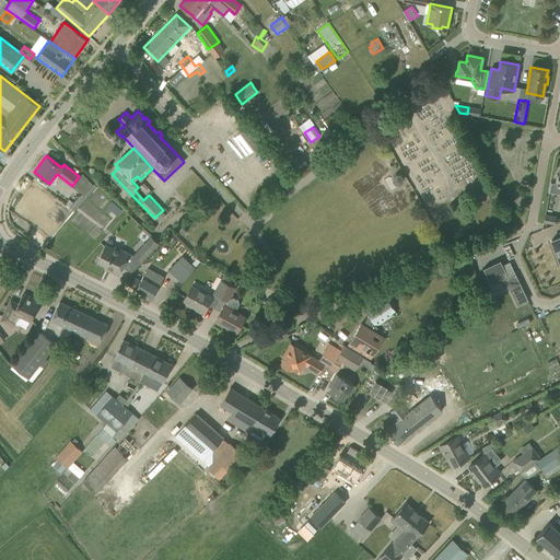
[(43,202),(49,208),(55,200),(37,186),(30,196),(27,194),(16,208),(37,223),(44,216),(37,210),(43,202)]
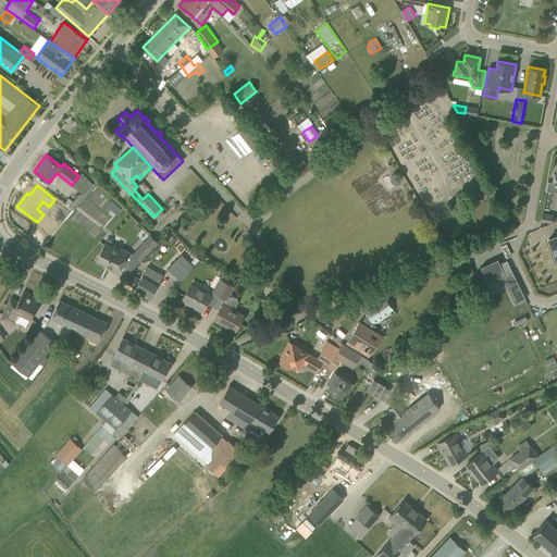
[(541,221),(551,222),(552,223),(553,215),(542,213),(541,221)]
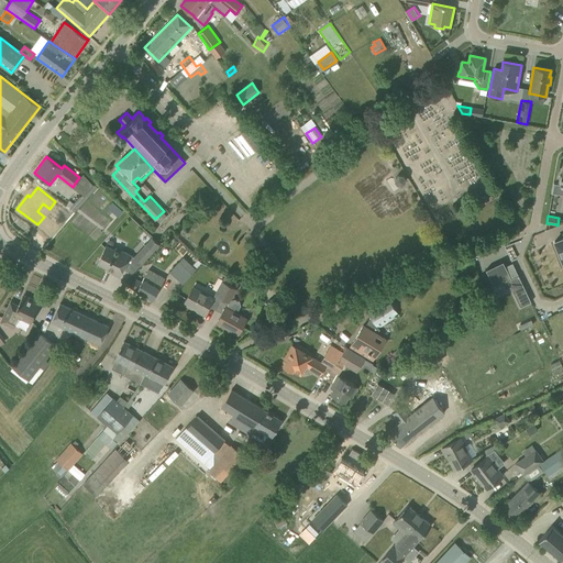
[(133,257),(141,264),(159,244),(152,236),(133,257)]
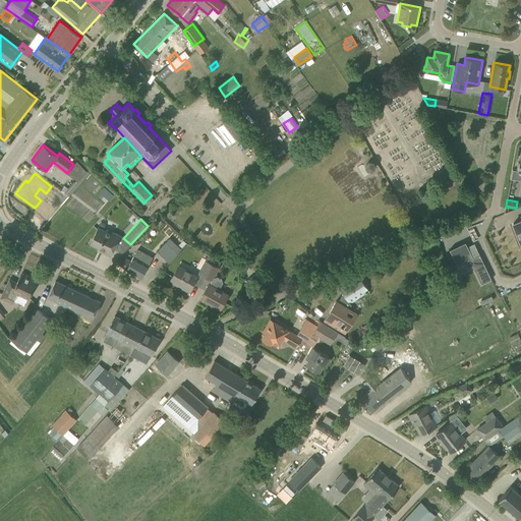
[(102,251),(111,256),(121,235),(107,228),(106,230),(99,227),(90,243),(103,249),(102,251)]
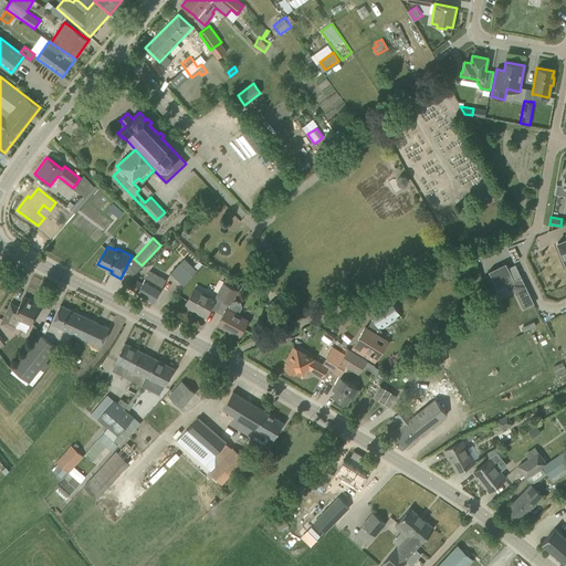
[(170,273),(184,285),(192,275),(179,263),(170,273)]
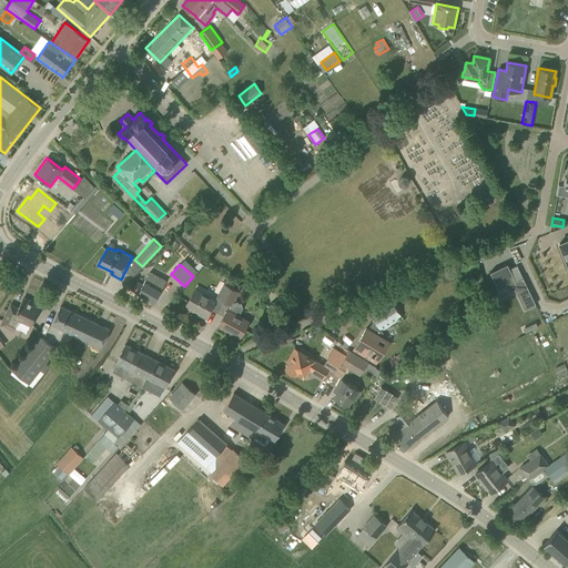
[(516,281),(507,264),(490,272),(498,290),(507,285),(510,292),(515,290),(525,310),(536,305),(523,277),(516,281)]
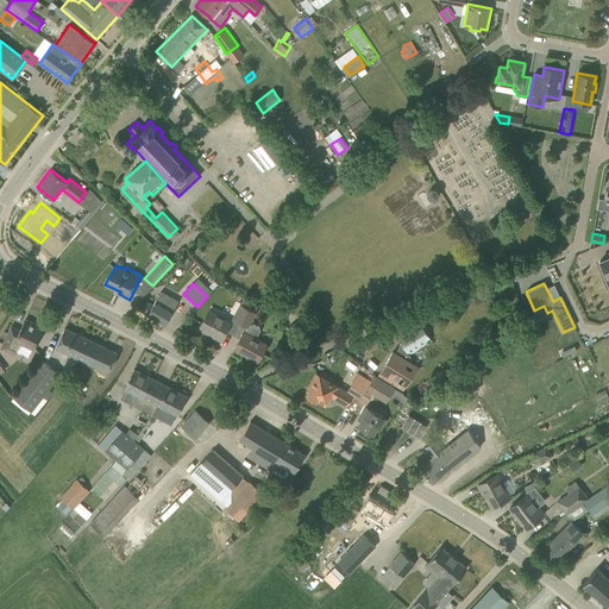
[(140,311),(165,325),(180,300),(161,290),(154,305),(146,301),(140,311)]
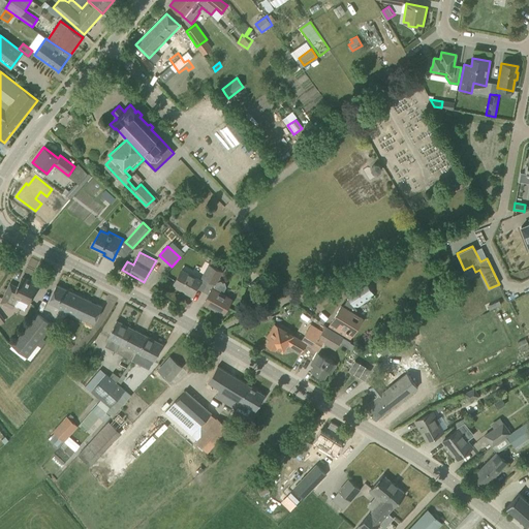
[(200,276),(209,281),(216,267),(208,262),(200,276)]
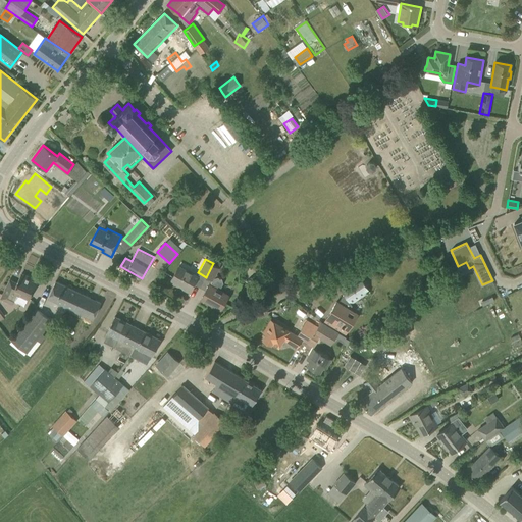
[(213,263),(206,277),(212,280),(210,283),(208,282),(205,289),(206,290),(201,299),(221,309),(229,294),(218,288),(220,286),(223,282),(222,278),(218,276),(214,277),(220,267),(213,263)]
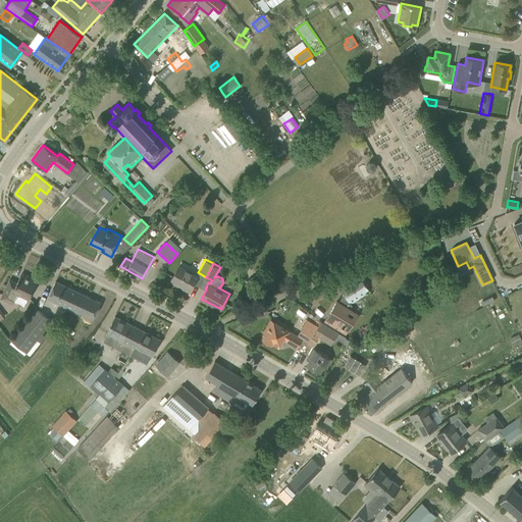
[(178,264),(170,279),(184,286),(183,289),(190,292),(194,283),(199,275),(178,264)]
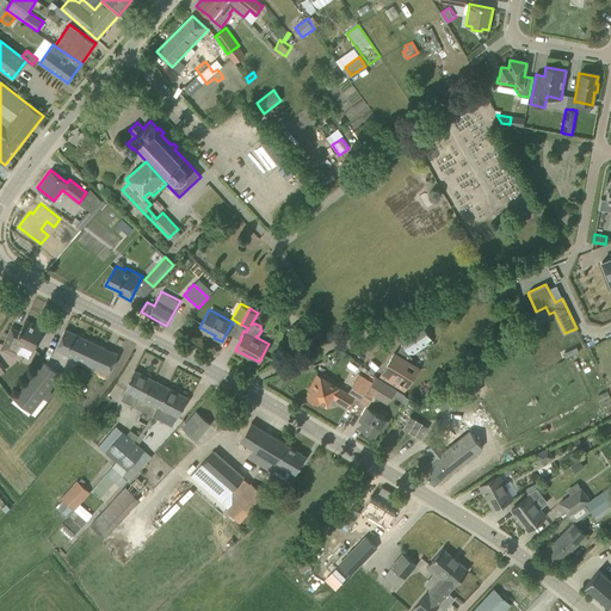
[(37,326),(31,322),(30,325),(24,322),(18,334),(10,331),(1,350),(16,356),(18,351),(26,356),(30,355),(32,350),(34,351),(43,331),(37,328),(37,326)]
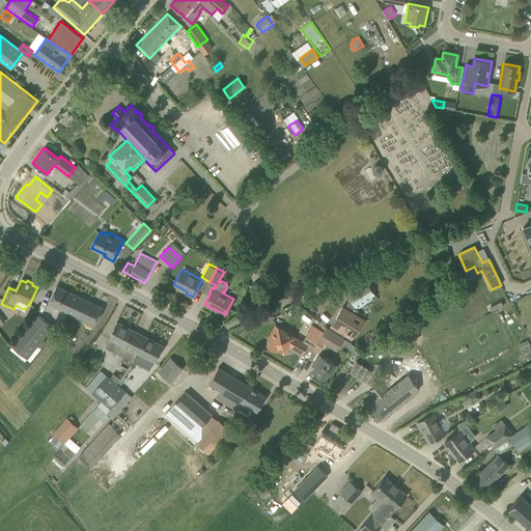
[(330,328),(352,340),(364,318),(356,313),(358,310),(357,309),(375,297),(366,282),(347,295),(351,299),(344,308),(342,307),(330,328)]
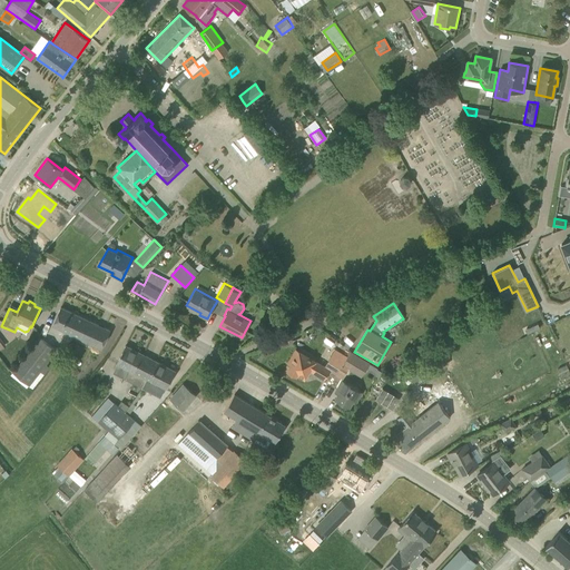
[(69,334),(101,350),(110,331),(60,307),(52,325),(69,334)]
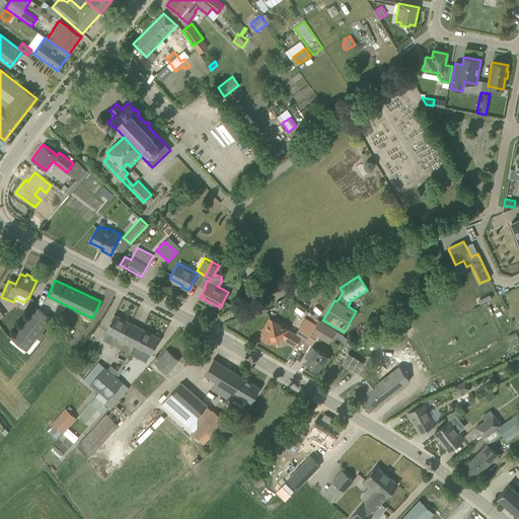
[(10,338),(26,351),(36,338),(40,341),(46,334),(43,331),(52,319),(35,306),(10,338)]
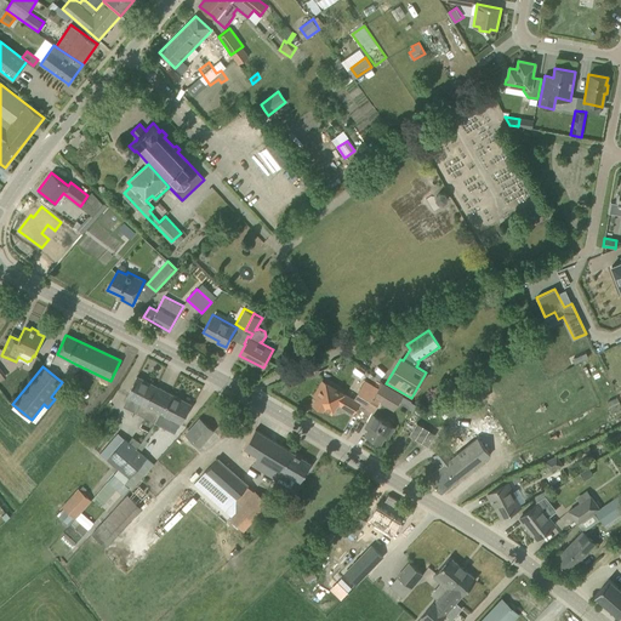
[(155,422),(159,414),(154,411),(165,391),(137,376),(126,396),(127,397),(123,405),(155,422)]
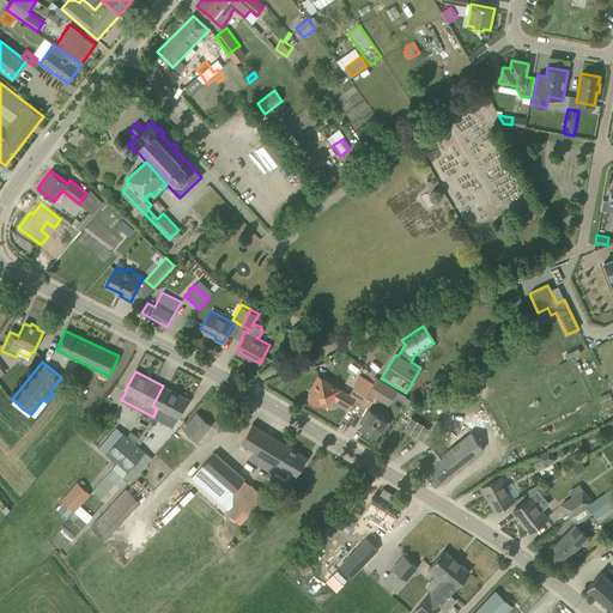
[(374,383),(360,375),(349,395),(319,377),(311,388),(315,390),(309,399),(317,404),(319,402),(327,407),(333,398),(349,407),(353,399),(362,404),(374,383)]
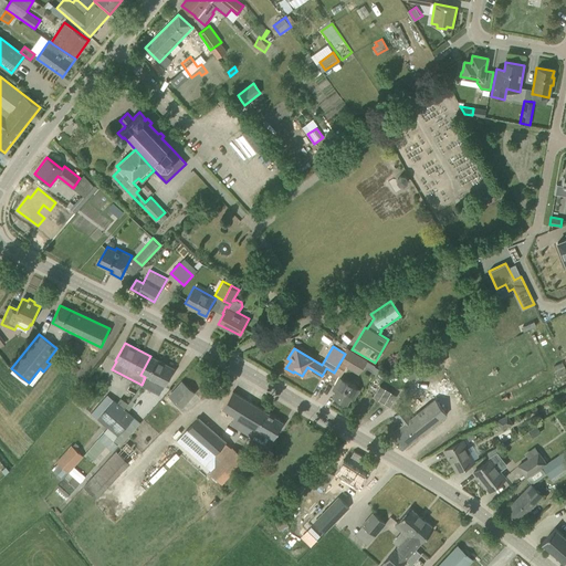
[(348,348),(345,354),(334,373),(341,376),(346,366),(358,374),(367,359),(348,348)]
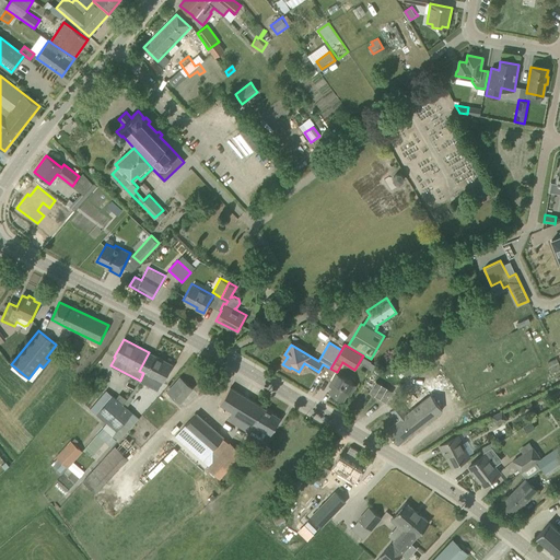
[(139,371),(143,373),(162,382),(163,382),(172,364),(149,352),(139,371)]
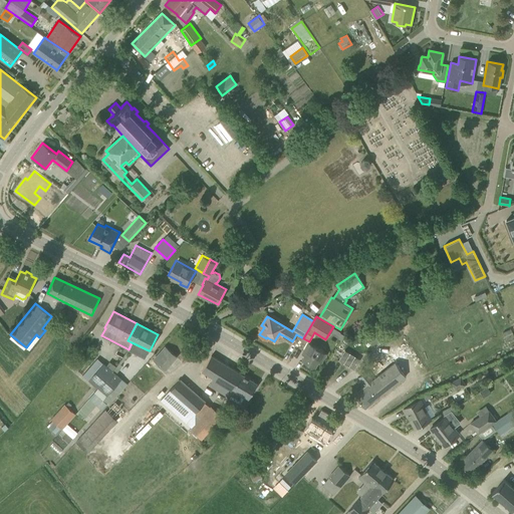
[(401,331),(396,323),(392,325),(397,333),(401,331)]
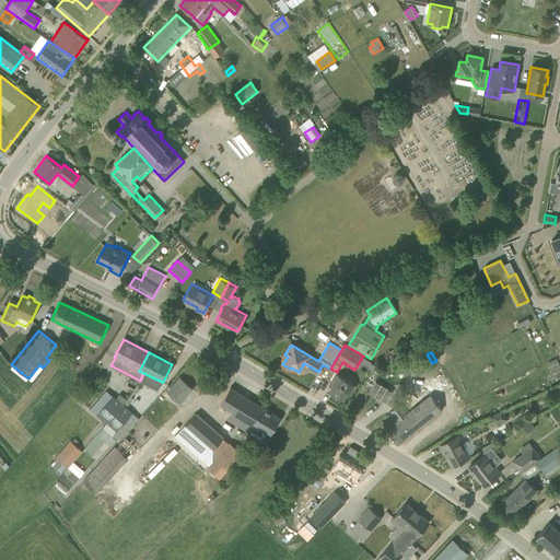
[(547,362),(550,370),(558,366),(555,359),(547,362)]
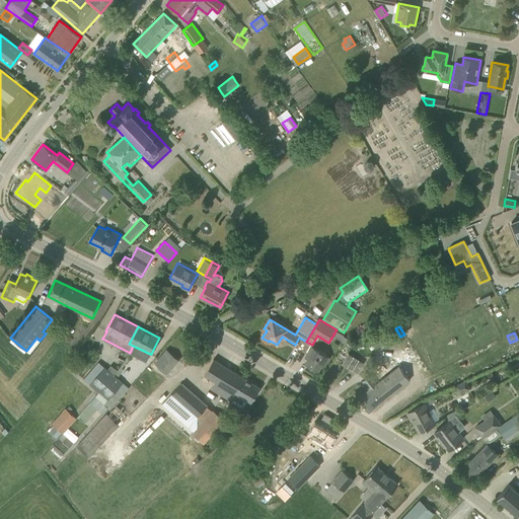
[(305,363),(318,371),(321,365),(324,366),(330,357),(311,346),(304,358),(307,359),(305,363)]
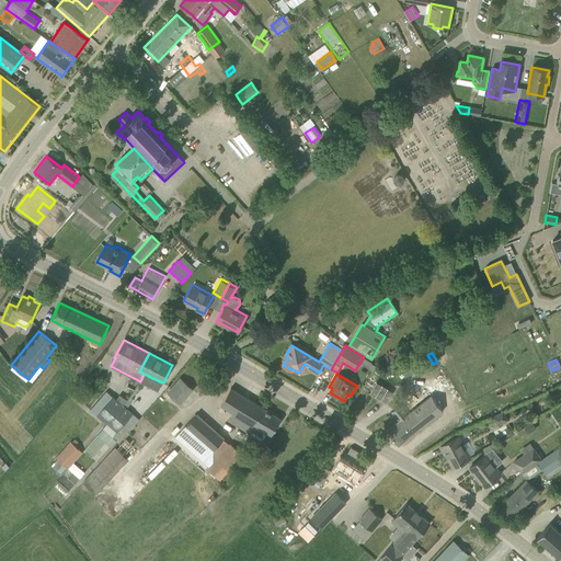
[(167,392),(180,404),(194,389),(180,377),(167,392)]
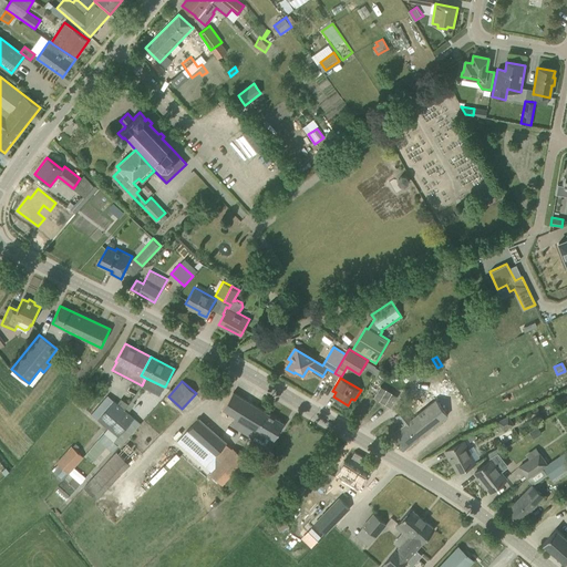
[(373,398),(390,408),(398,397),(380,387),(373,398)]
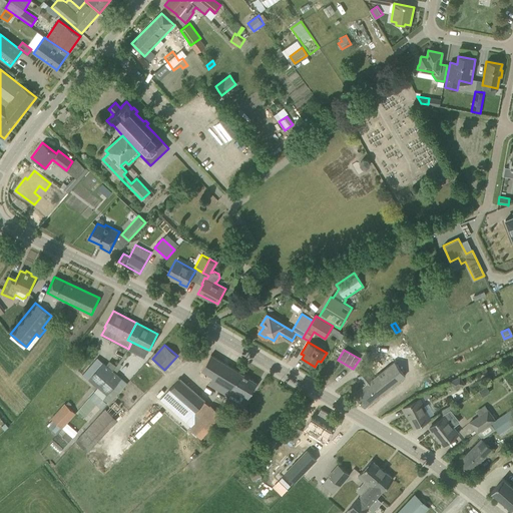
[(210,355),(201,371),(211,378),(207,384),(219,392),(221,388),(223,384),(229,388),(239,373),(210,355)]
